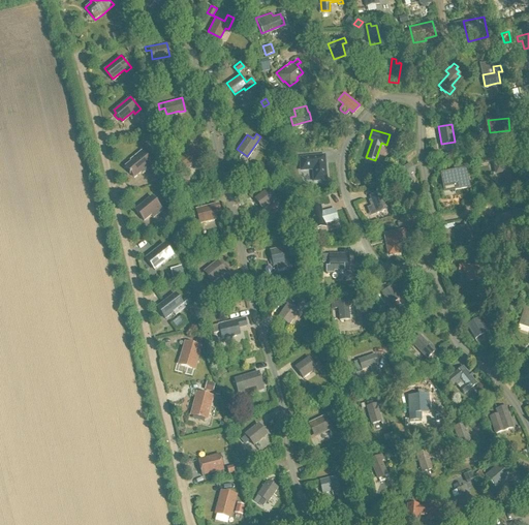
[(182,162),(187,167),(199,157),(191,146),(179,155),(177,153),(169,158),(177,166),(182,162)]
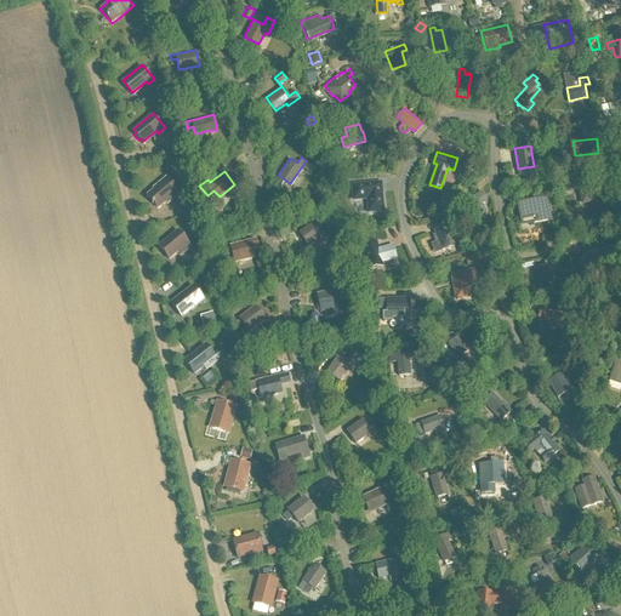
[(147,193),(158,205),(170,195),(172,198),(180,193),(166,176),(153,186),(154,188),(147,193)]
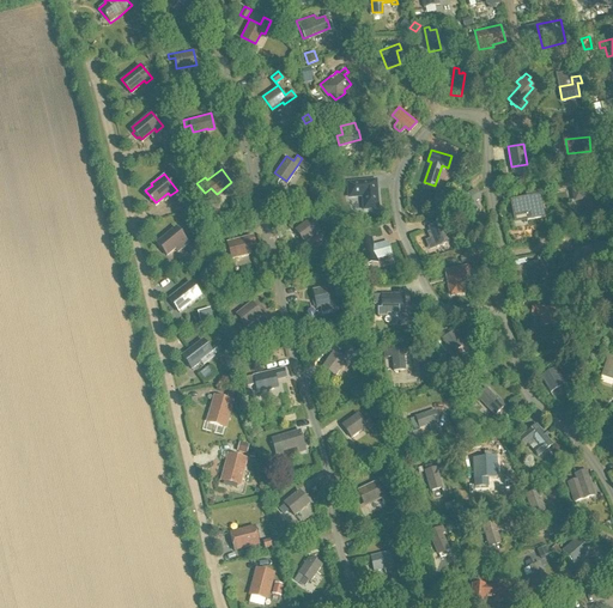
[(478,182),(481,189),(489,186),(485,178),(478,182)]
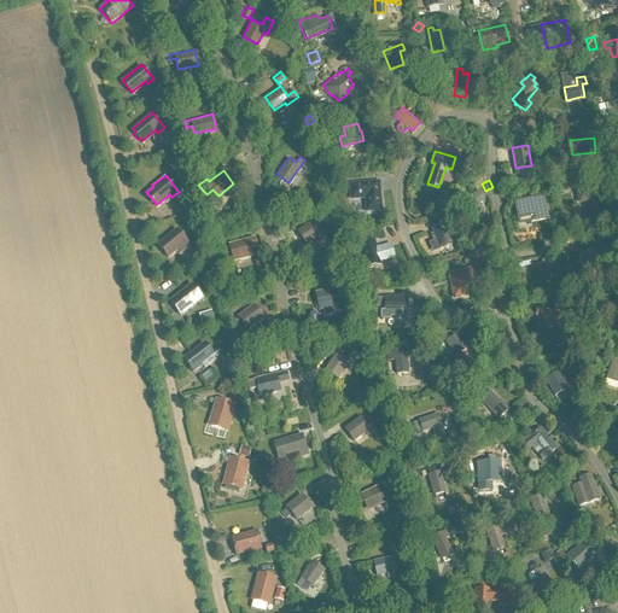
[(378,181),(351,184),(353,196),(367,194),(367,198),(366,198),(366,209),(377,208),(377,206),(380,206),(378,181)]
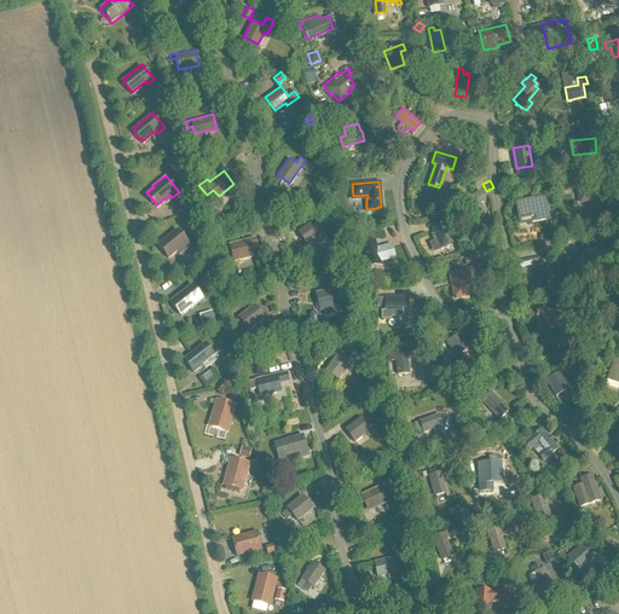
[(590,197),(594,212),(606,209),(601,183),(579,187),(582,200),(590,197)]
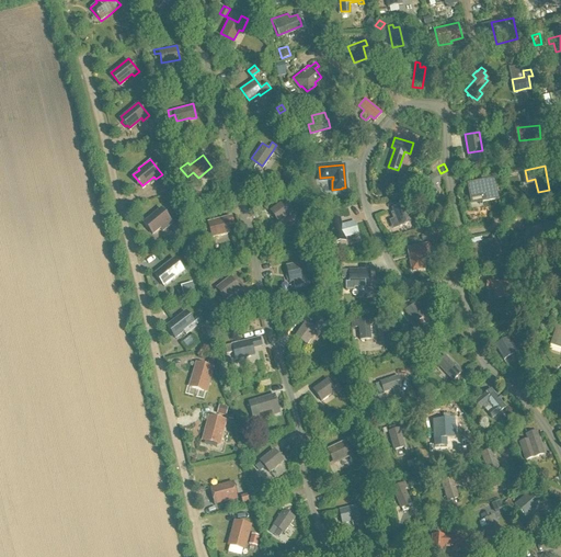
[(422,185),(424,189),(427,186),(428,189),(430,188),(432,192),(438,189),(435,183),(439,180),(435,172),(414,184),(416,189),(422,185)]
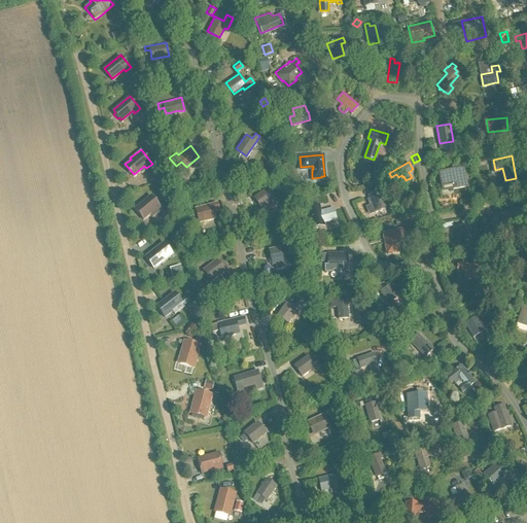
[(464,165),(438,170),(438,171),(440,171),(443,184),(453,182),(453,186),(467,183),(467,185),(468,184),(464,165)]
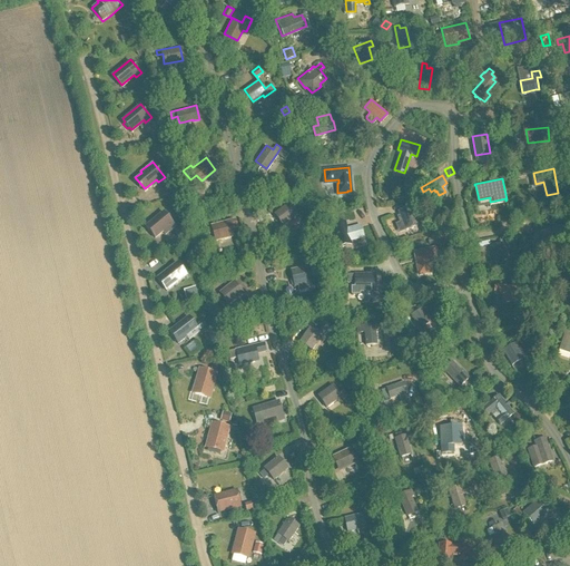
[(274,212),(283,224),(303,208),(301,205),(295,210),(288,201),(274,212)]
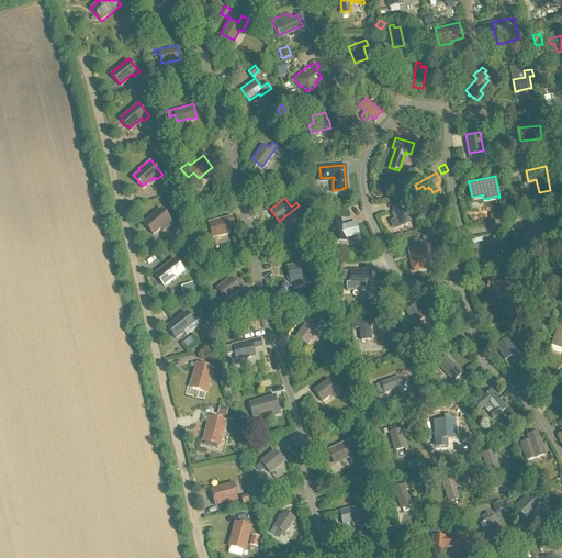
[(392,207),(400,224),(413,219),(406,201),(392,207)]
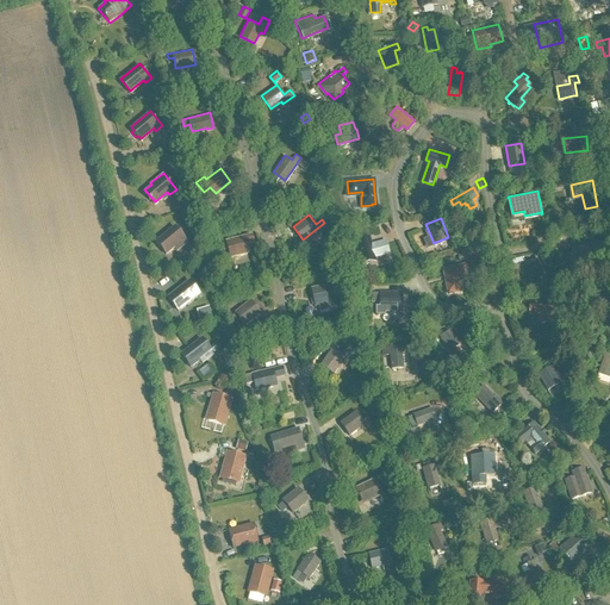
[(187,239),(175,224),(156,241),(166,253),(179,242),(181,244),(187,239)]
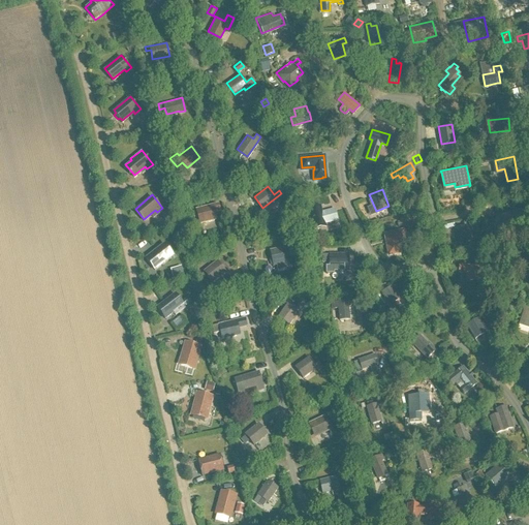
[(216,210),(214,204),(196,208),(196,209),(192,210),(193,215),(197,214),(199,221),(215,217),(213,211),(216,210)]
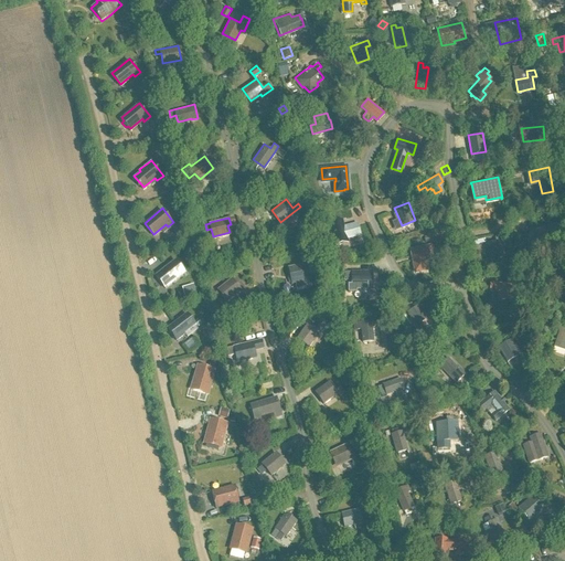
[(348,240),(347,236),(360,233),(356,222),(343,225),(342,219),(329,222),(334,243),(348,240)]
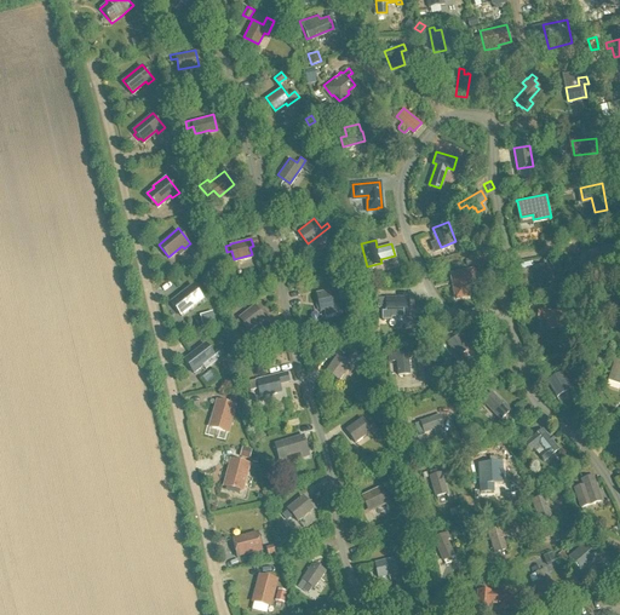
[(533,265),(537,283),(552,279),(549,266),(552,265),(550,256),(543,257),(544,263),(533,265)]
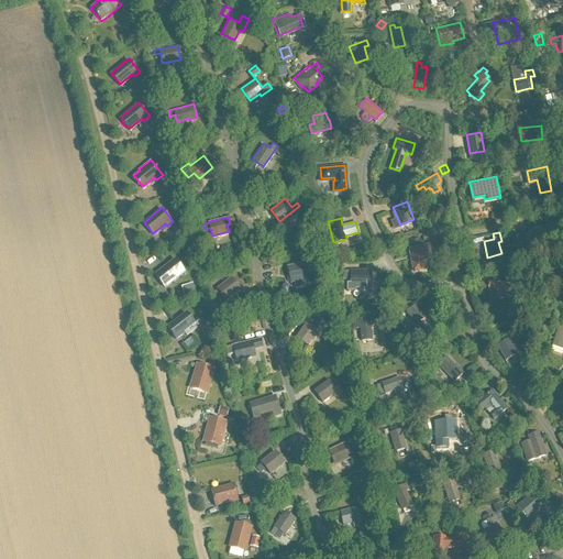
[(410,248),(415,269),(426,265),(423,255),(432,254),(430,243),(410,248)]
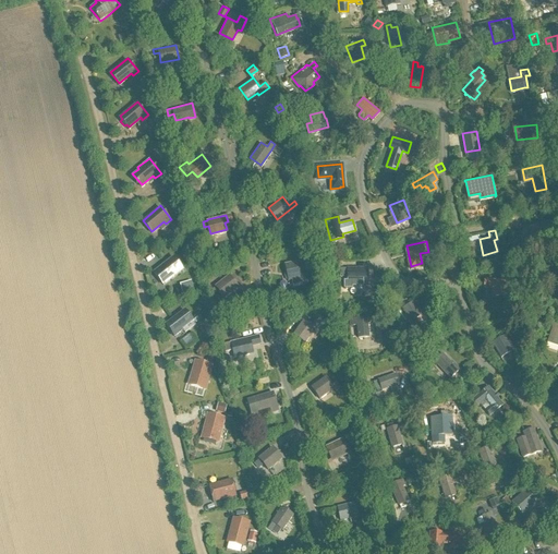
[(173,255),(154,271),(164,282),(183,267),(173,255)]
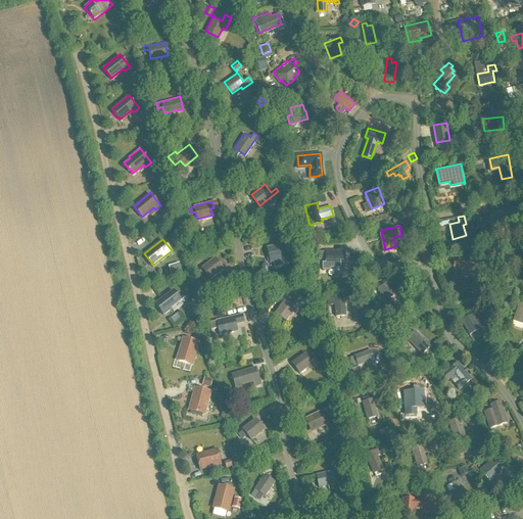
[(288,256),(286,248),(290,248),(289,242),(285,242),(267,246),(269,253),(271,252),(272,260),(288,256)]
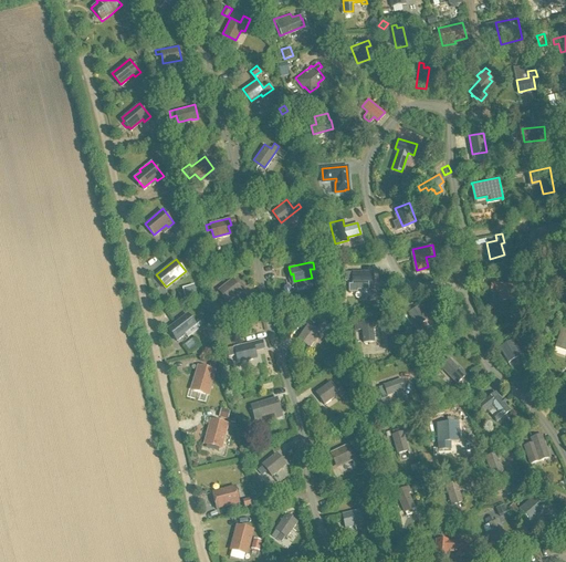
[(368,283),(368,288),(373,288),(373,270),(352,270),(352,283),(368,283)]
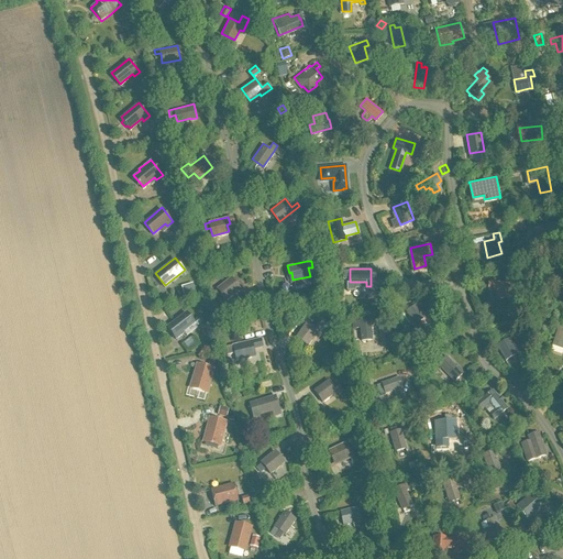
[(562,273),(550,274),(552,291),(562,289),(562,273)]
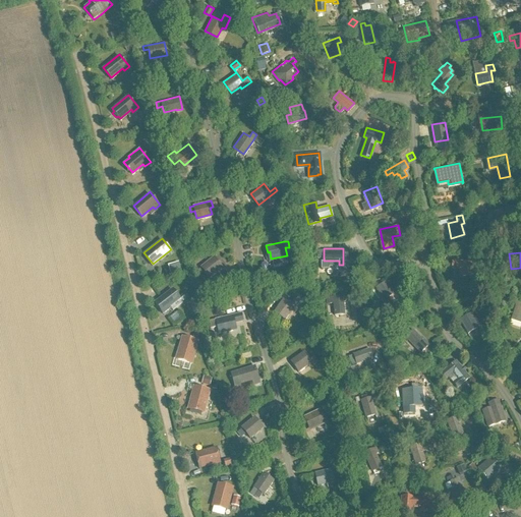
[(197,268),(199,272),(204,269),(209,276),(222,266),(214,255),(197,268)]
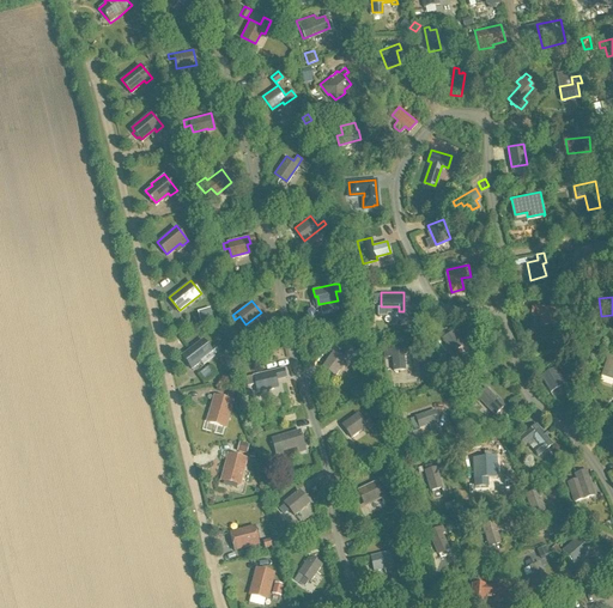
[(562,315),(568,315),(568,308),(541,305),(540,321),(560,322),(562,315)]
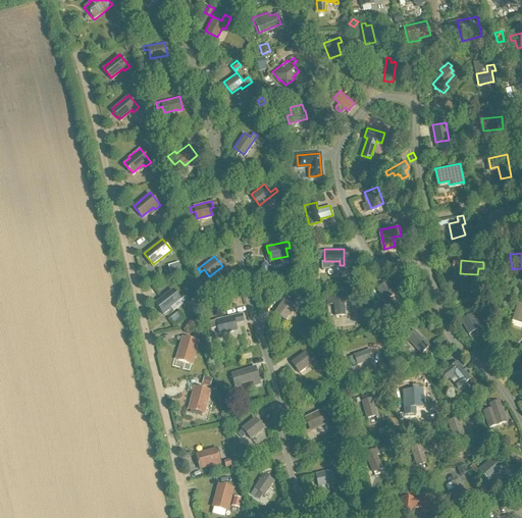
[(394,293),(385,280),(376,287),(384,299),(394,293)]
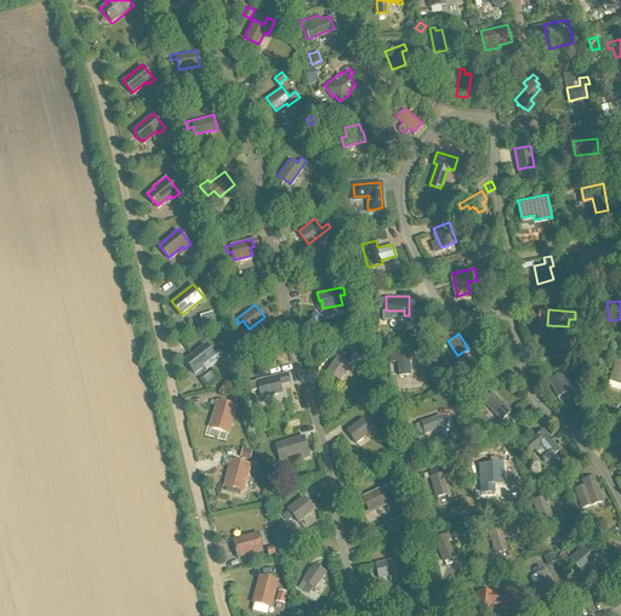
[(224,352),(221,347),(214,353),(205,343),(184,359),(194,371),(208,361),(209,364),(224,352)]
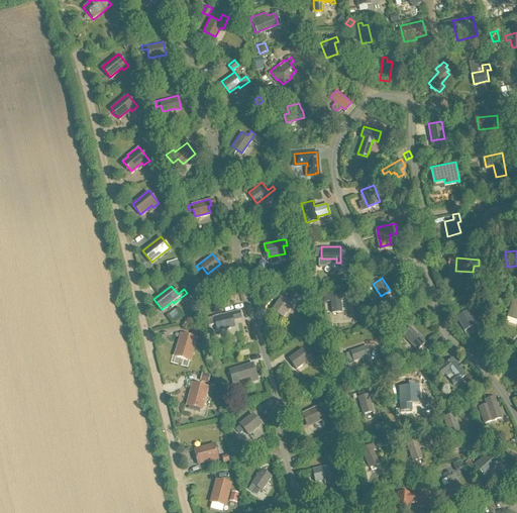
[(272,308),(283,316),(289,306),(292,308),(301,295),(295,291),(289,300),(281,294),(272,308)]
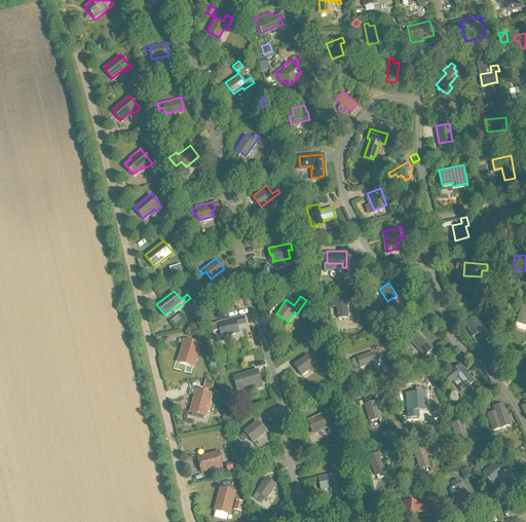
[(336,304),(337,317),(347,315),(345,297),(329,299),(330,304),(336,304)]
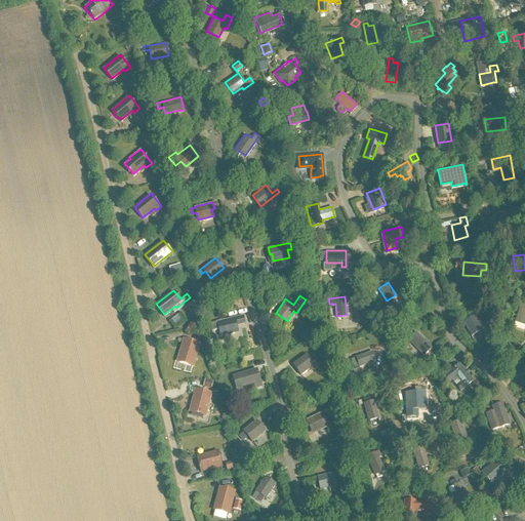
[(523,326),(524,325),(524,305),(520,304),(515,320),(522,322),(523,326)]
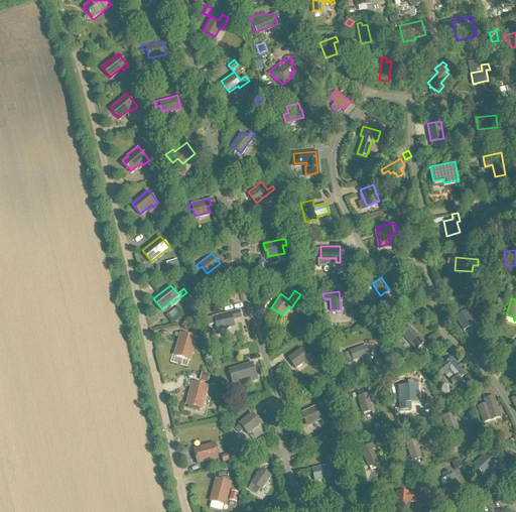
[(466,312),(457,317),(463,329),(475,322),(468,308),(464,310),(466,312)]
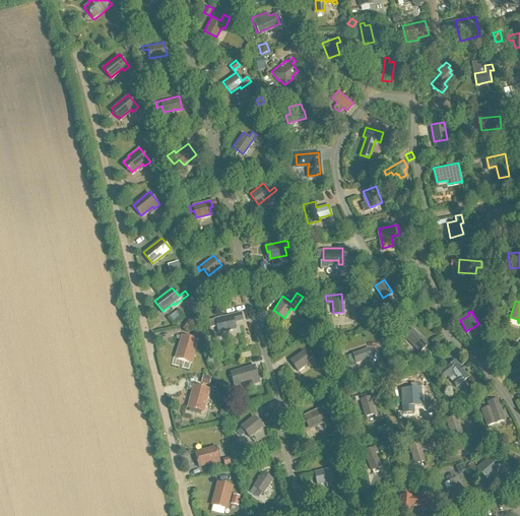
[(216,324),(218,331),(234,327),(232,321),(242,318),(241,312),(208,319),(209,326),(216,324)]
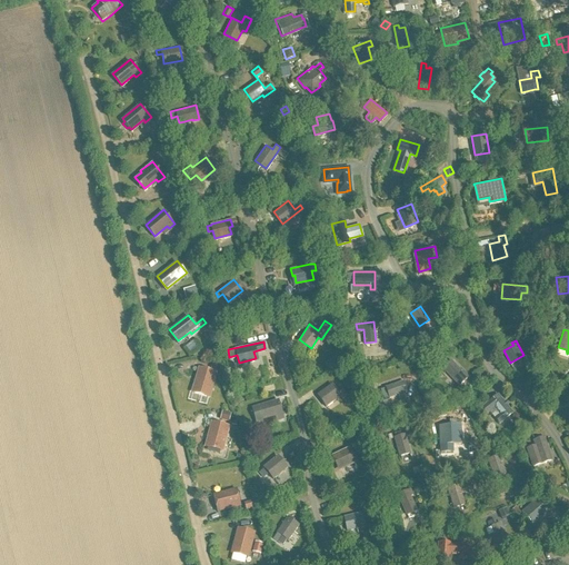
[(442,367),(459,384),(468,375),(460,366),(459,367),(451,359),(449,360),(446,357),(440,363),(443,366),(442,367)]
